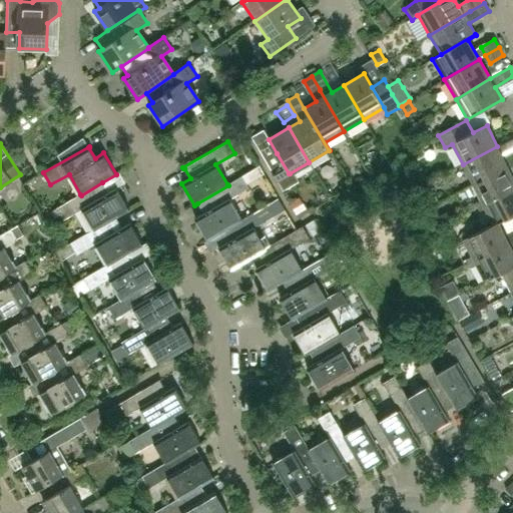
[(497,146),(463,164),(472,183),(507,165),(512,161),(512,151),(503,157),(497,146)]
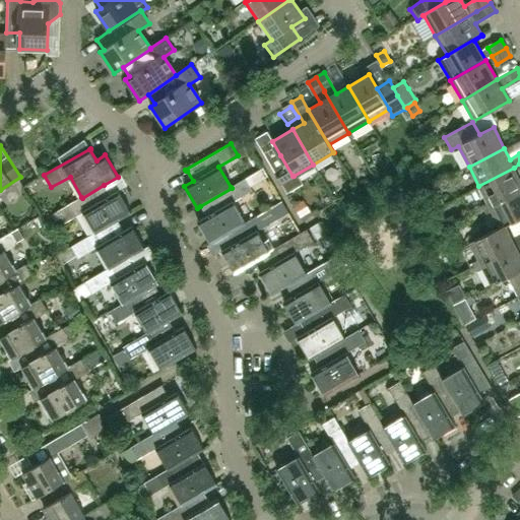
[(293,176),(280,155),(268,163),(285,190),(298,183),(294,176),(293,176)]
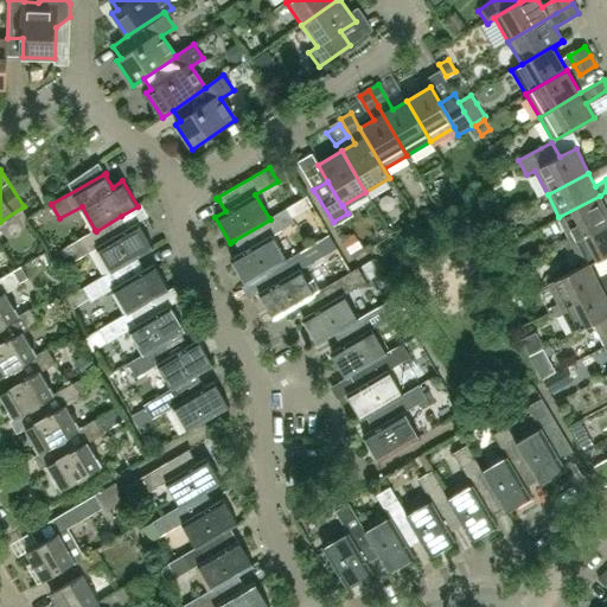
[(606,210),(600,196),(558,217),(572,243),(606,224),(606,210)]
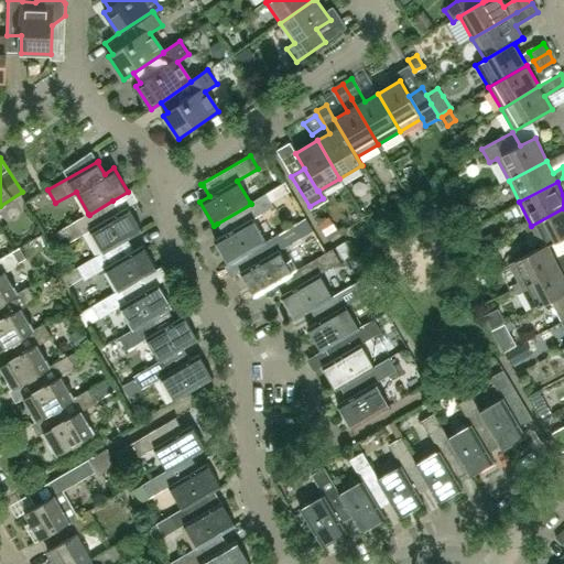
[(279,186),(266,194),(271,203),(284,195),(279,186)]
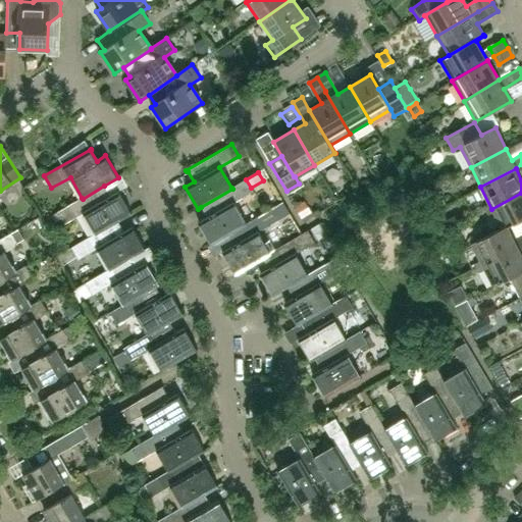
[(211,245),(225,237),(247,224),(246,223),(233,202),(253,191),(251,188),(246,179),(231,188),(232,189),(201,207),(207,217),(198,222),(211,245)]
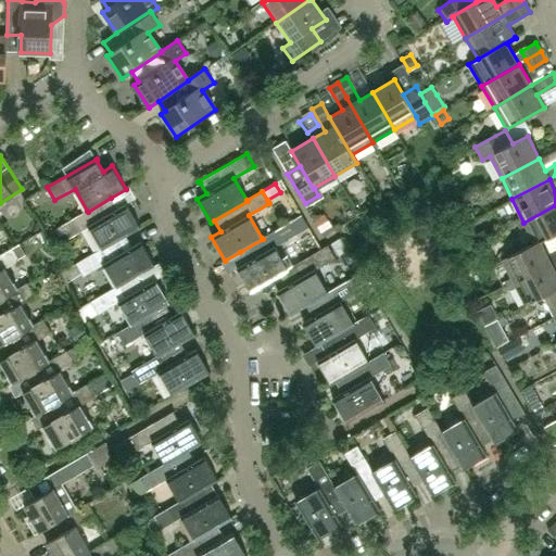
[(37,192),(25,200),(32,212),(45,205),(37,192)]
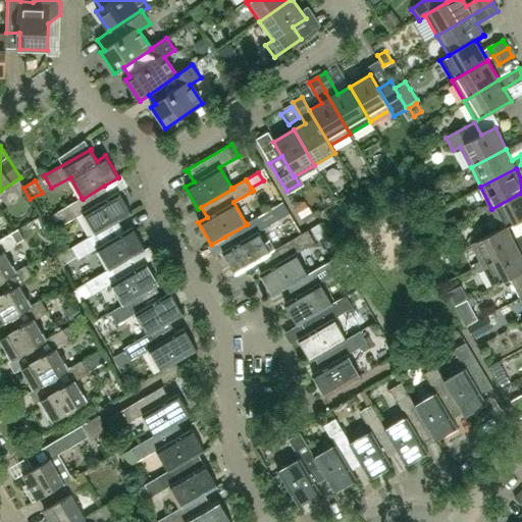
[(133,214),(119,191),(110,196),(104,186),(83,199),(82,198),(57,212),(64,224),(84,213),(96,233),(96,235),(118,222),(133,214)]
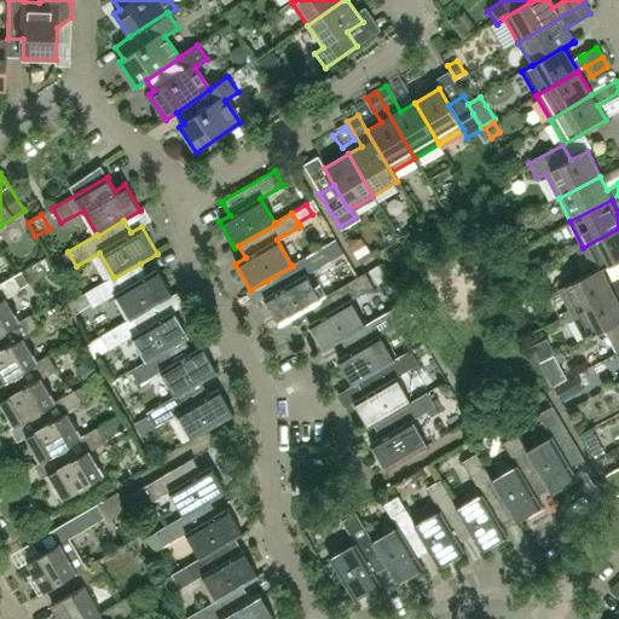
[(521,223),(512,227),(520,244),(531,239),(521,223)]
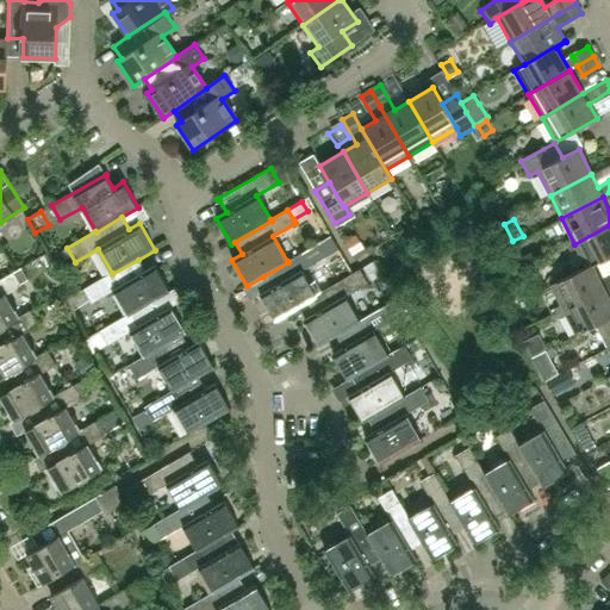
[(609,225),(574,244),(586,267),(587,268),(592,265),(592,266),(609,256),(609,225)]
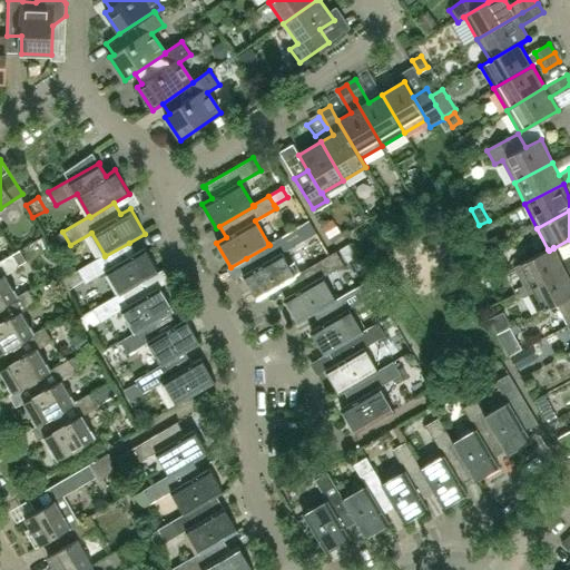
[(504,217),(508,228),(526,223),(522,212),(504,217)]
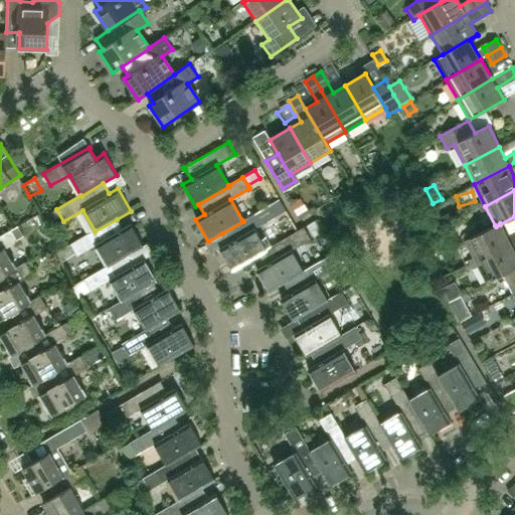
[(300,197),(291,203),(299,215),(308,210),(300,197)]
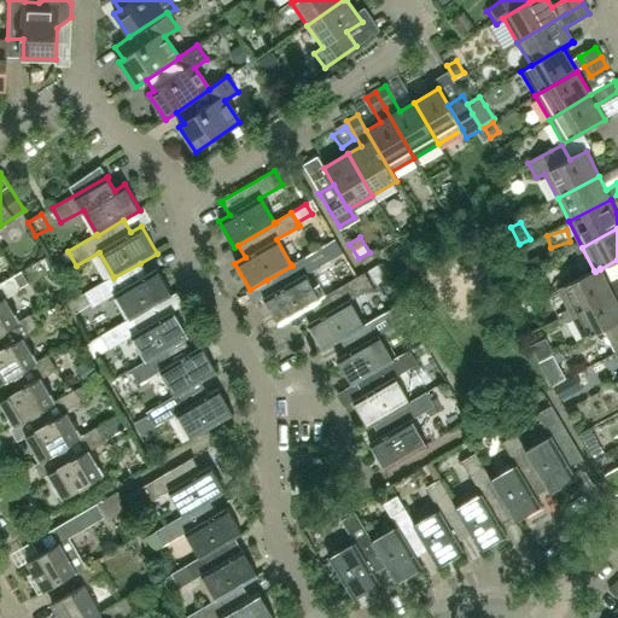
[(334,239),(320,248),(325,257),(340,249),(334,239)]
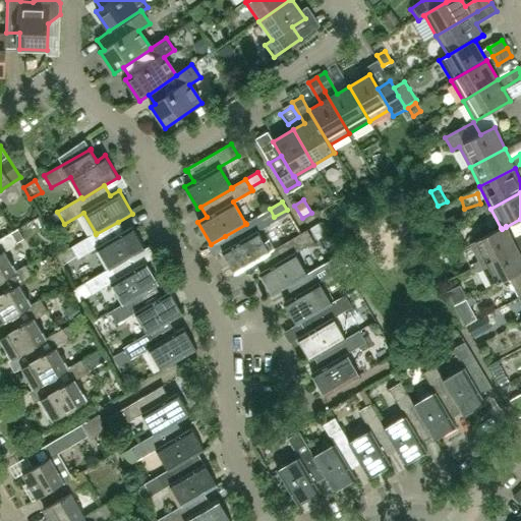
[(246,224),(225,236),(231,246),(222,251),(235,274),(263,257),(271,253),(270,251),(257,231),(276,221),(274,217),(270,209),(245,223),(246,224)]
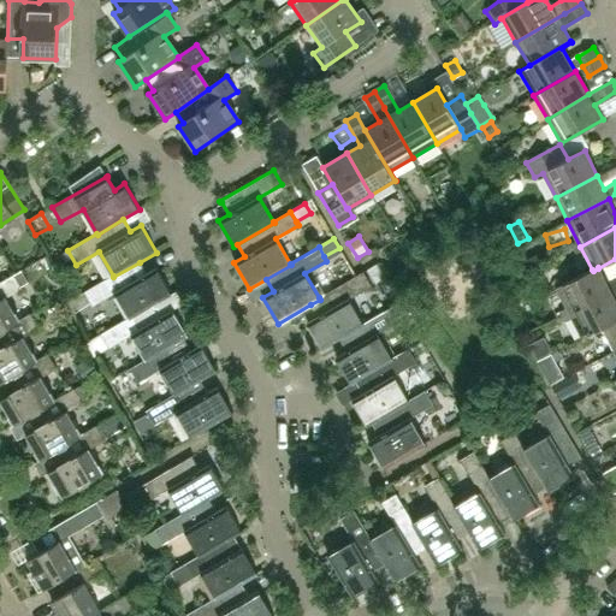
[(172,294),(157,268),(147,274),(140,262),(113,277),(113,276),(84,292),(93,306),(116,292),(130,318),(155,303),(172,294)]
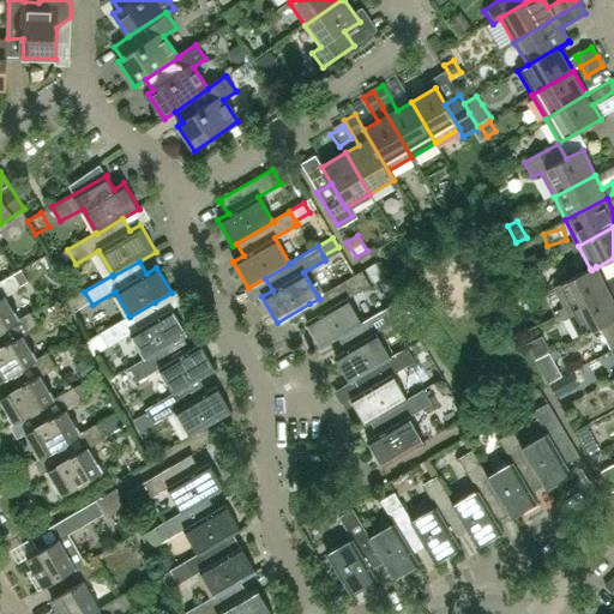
[(613,275),(603,281),(596,268),(596,266),(591,270),(590,269),(554,288),(564,306),(558,309),(561,317),(608,290),(613,287),(613,275)]
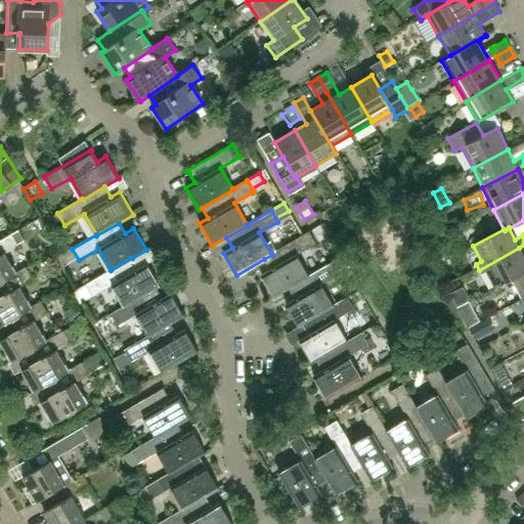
[(18,230),(11,234),(17,246),(25,242),(18,230)]
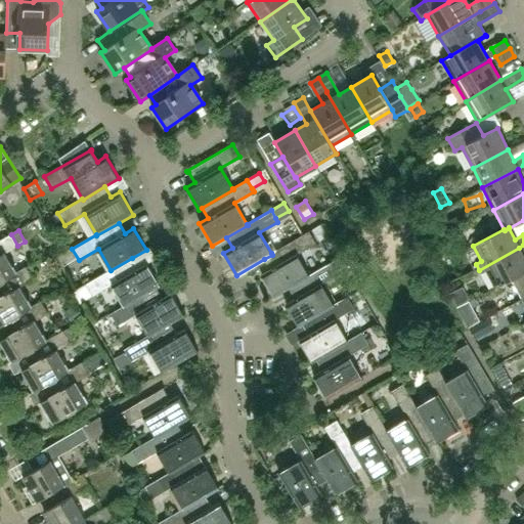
[(310,276),(309,275),(297,255),(316,244),(309,231),(271,253),(272,255),(264,259),(270,269),(261,274),(274,297),(288,289),(310,276)]
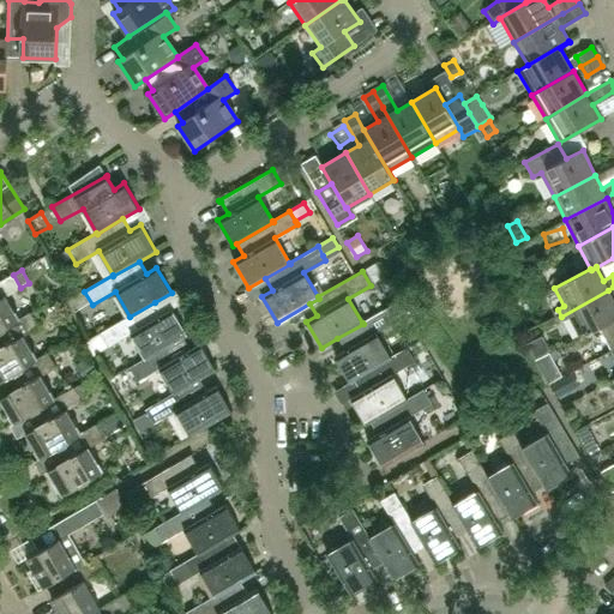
[(0,332),(31,314),(30,313),(19,319),(6,296),(20,288),(13,275),(0,282),(0,332)]
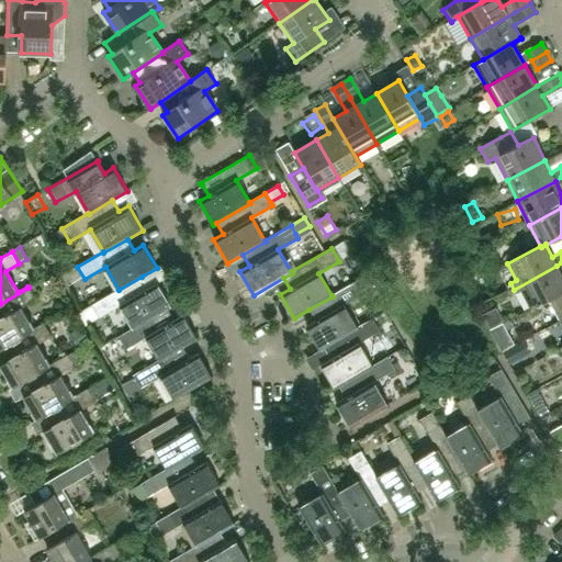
[(561,262),(557,266),(514,290),(515,292),(521,290),(530,308),(550,299),(549,299),(561,291),(561,262)]
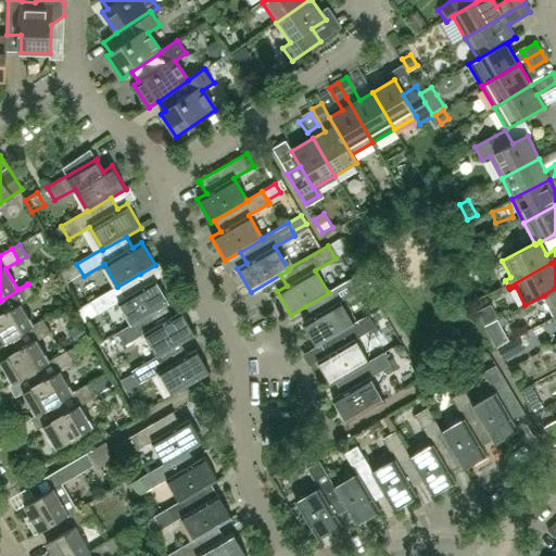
[(354,324),(341,302),(369,286),(362,273),(328,292),(329,293),(305,306),(312,318),(303,324),(317,348),(321,345),(355,325),(354,324)]
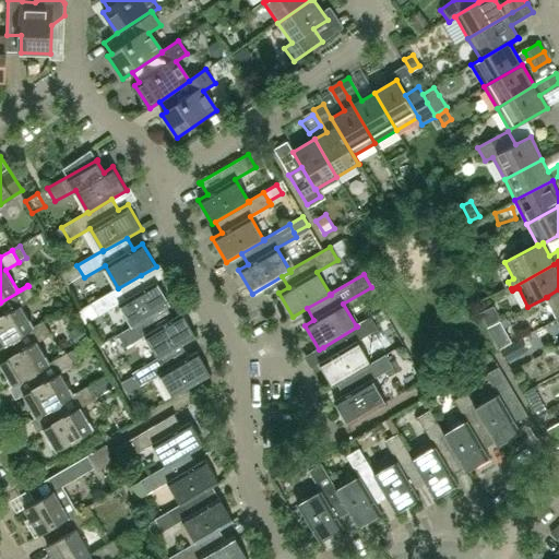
[(157,281),(147,286),(141,275),(118,288),(92,304),(99,316),(119,305),(132,326),(133,328),(167,308),(171,305),(157,281)]
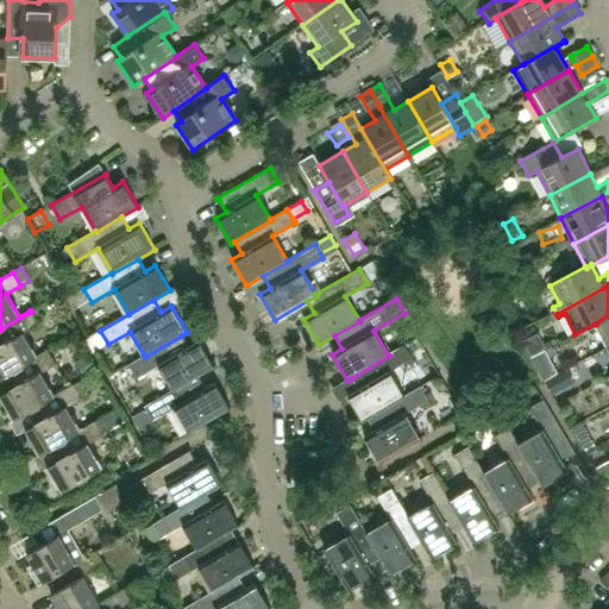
[(38,306),(30,311),(31,312),(38,325),(46,320),(38,306)]
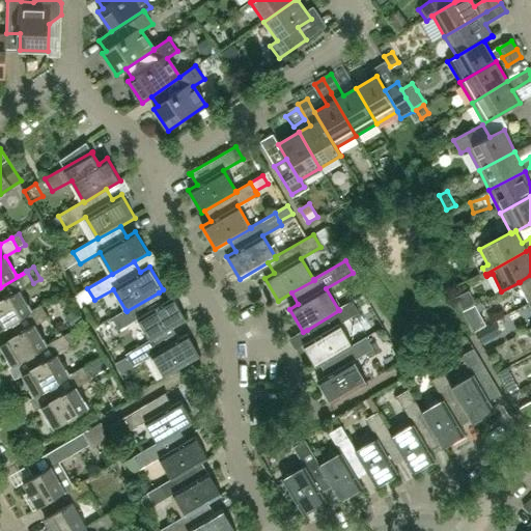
[(32,310),(21,290),(33,283),(27,272),(0,287),(0,330),(4,328),(8,326),(42,306),(40,305),(32,310)]
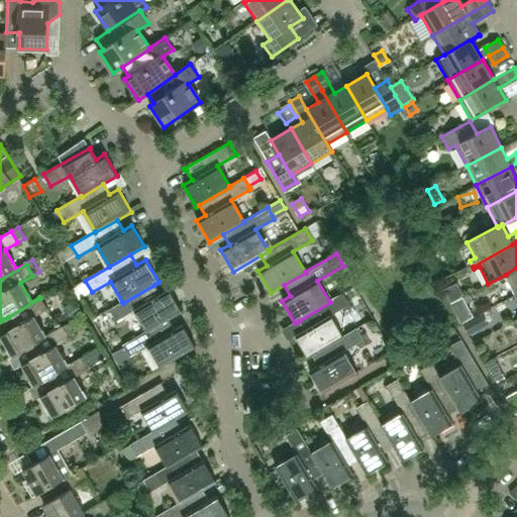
[(516,268),(505,275),(506,275),(516,295),(516,294),(516,268)]
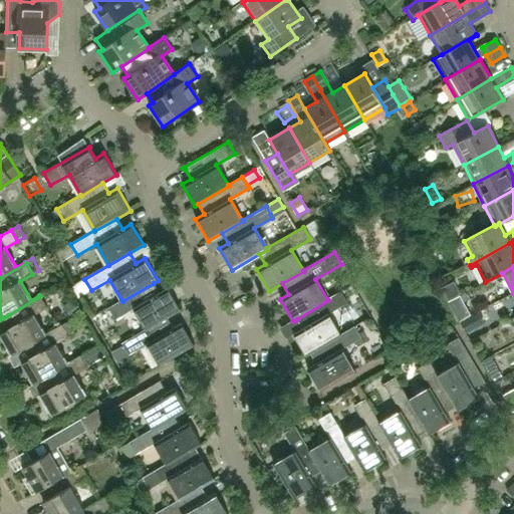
[(146,330),(167,317),(181,310),(168,287),(160,293),(154,283),(122,301),(121,300),(108,308),(114,319),(134,309),(146,329),(146,330)]
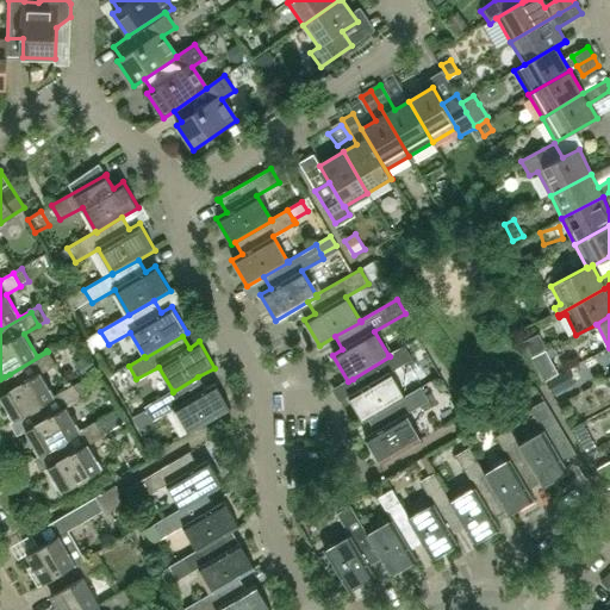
[(349,396),(363,422),(368,419),(405,398),(405,397),(391,373),(412,360),(404,347),(388,355),(390,356),(353,379),(359,390),(349,396)]
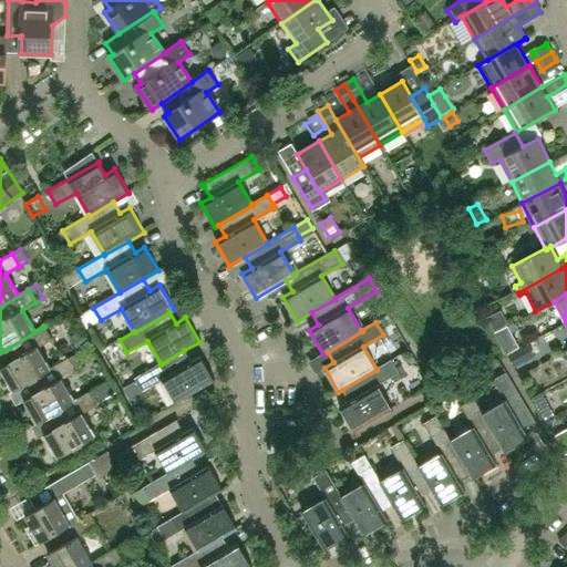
[(507,325),(495,331),(501,341),(513,336),(507,325)]
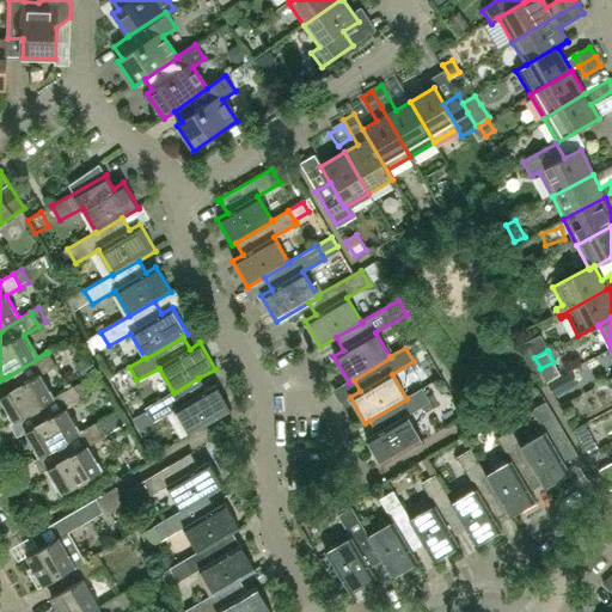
[(54,397),(42,374),(56,366),(48,353),(10,375),(5,378),(12,391),(0,397),(0,398),(14,423),(31,414),(74,387),(73,386),(54,397)]
